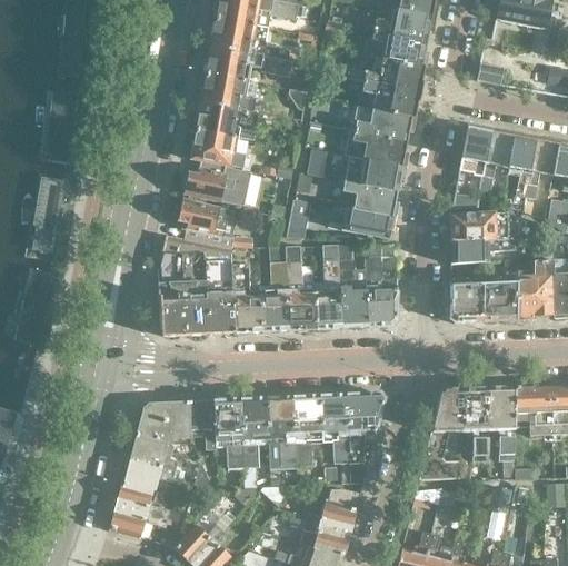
[(67,0),(60,73),(78,75),(85,0),(67,0)]
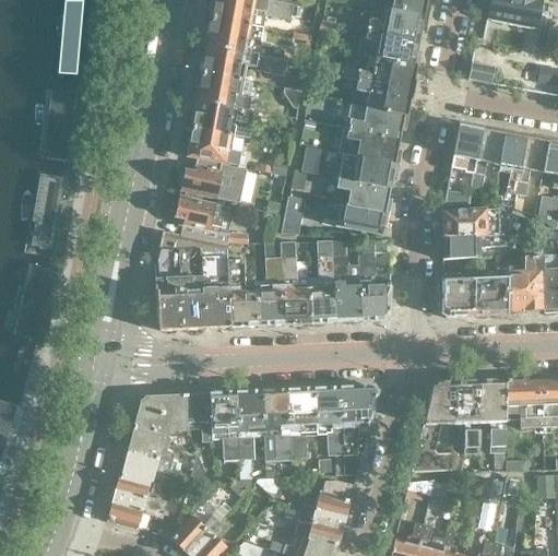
[(216,0),(213,15),(252,23),(264,25),(265,14),(289,18),(294,3),(276,0),(216,0)]
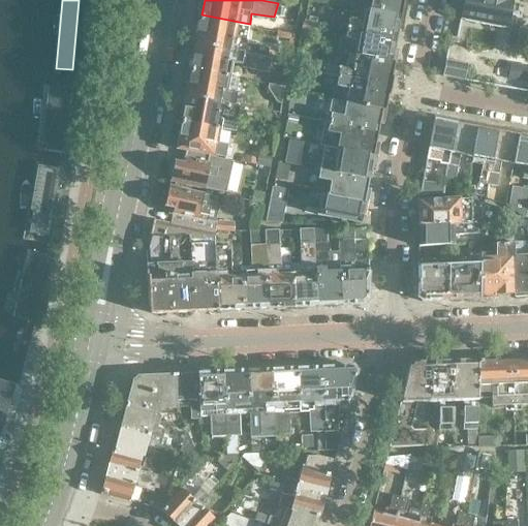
[(365,5),(365,6),(403,13),(406,2),(404,1),(404,0),(372,0),(371,6),(365,5)]
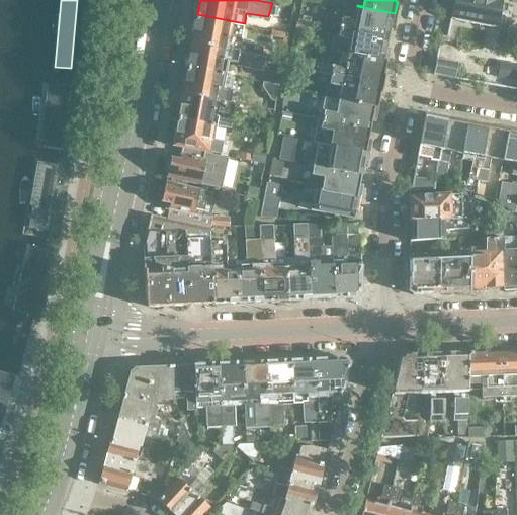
[(454,0),(451,16),(498,25),(503,0),(454,0)]
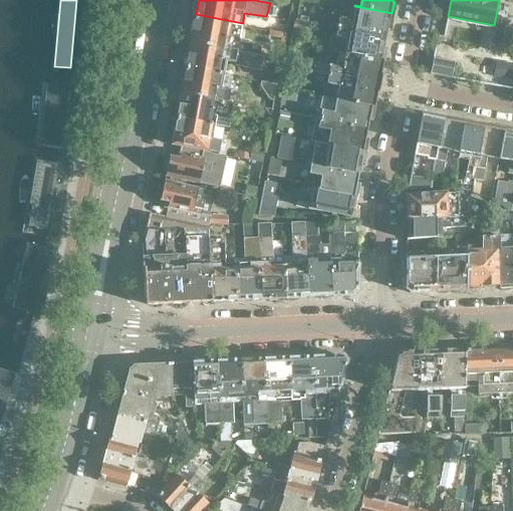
[(337,26),(385,36),(387,26),(390,26),(392,13),(354,6),(342,3),(339,17),(323,14),(322,22),(337,26)]
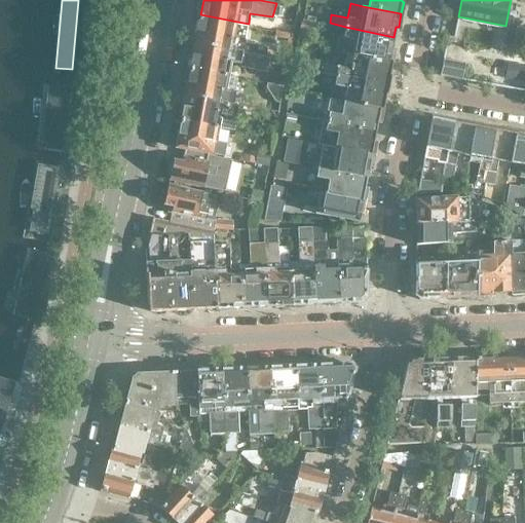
[(280,16),(283,7),(275,5),(274,15),(280,16)]
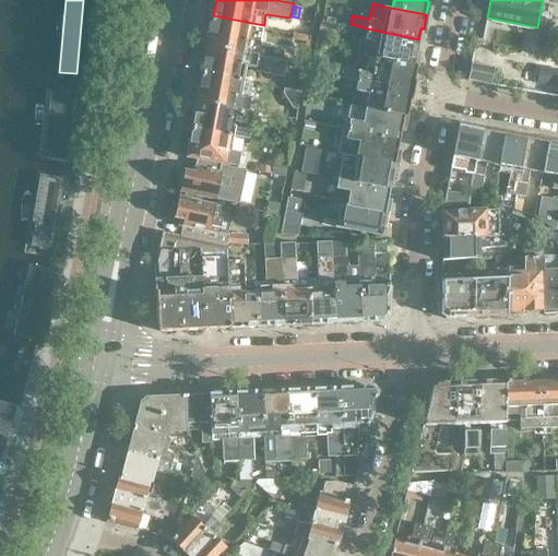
[(213,16),(208,44),(259,52),(289,58),(291,58),(293,50),(285,49),(285,47),(261,43),(261,40),(264,25),(251,23),(252,23),(213,15),(213,16)]
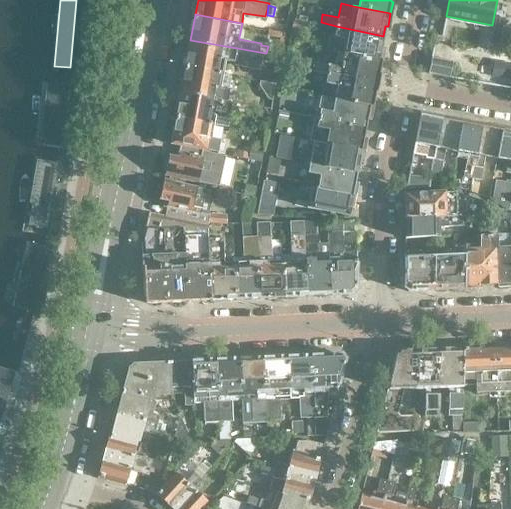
[(291,41),(299,42),(301,29),(306,30),(308,20),(295,18),(291,41)]
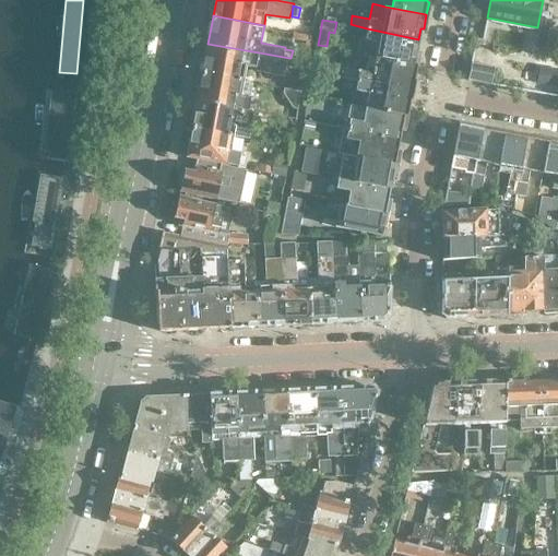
[(360,36),(357,51),(363,52),(376,56),(417,63),(419,49),(416,49),(418,39),(367,28),(366,36),(360,36)]
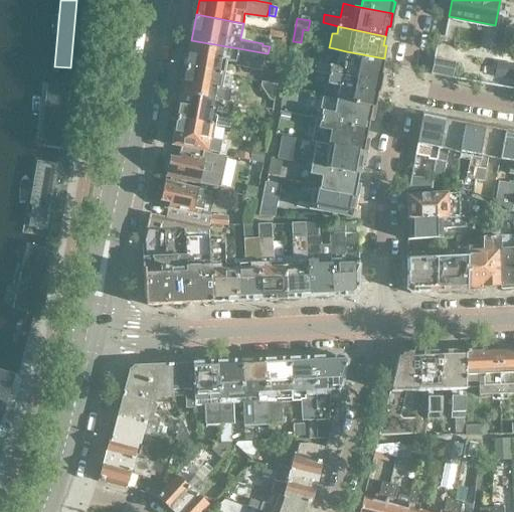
[(264,66),(267,53),(238,48),(191,40),(187,65),(222,72),(224,59),(264,66)]
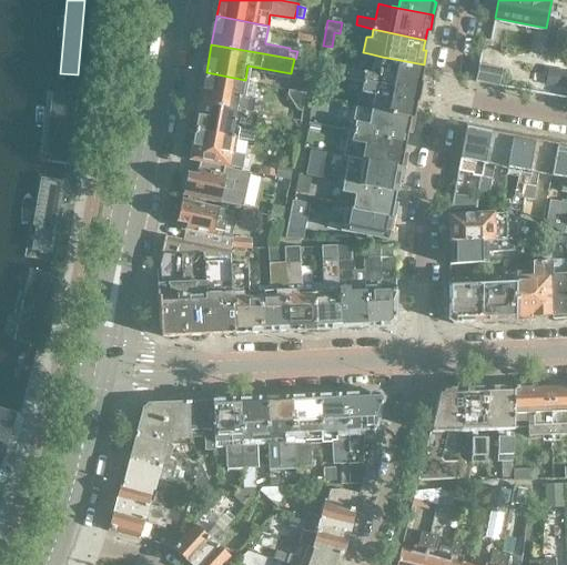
[(419,82),(424,64),(382,57),(378,72),(365,69),(331,60),(328,72),(334,73),(347,77),(364,80),(413,90),(414,84),(418,82),(419,82)]
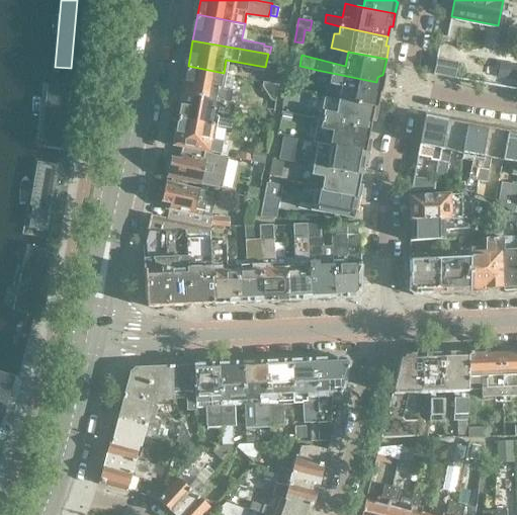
[(438,55),(435,69),(435,71),(455,75),(459,59),(438,55)]
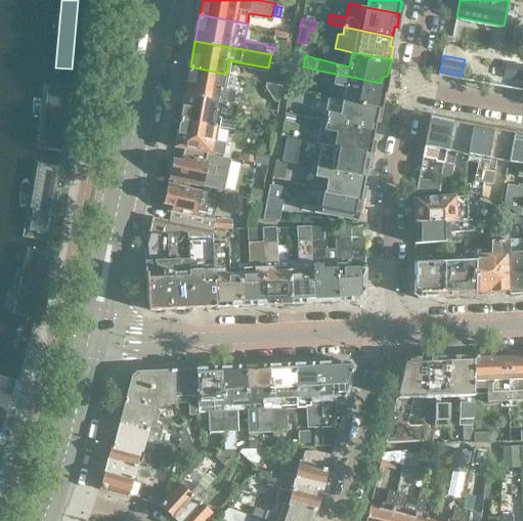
[(522,62),(506,58),(503,73),(522,77),(522,62)]
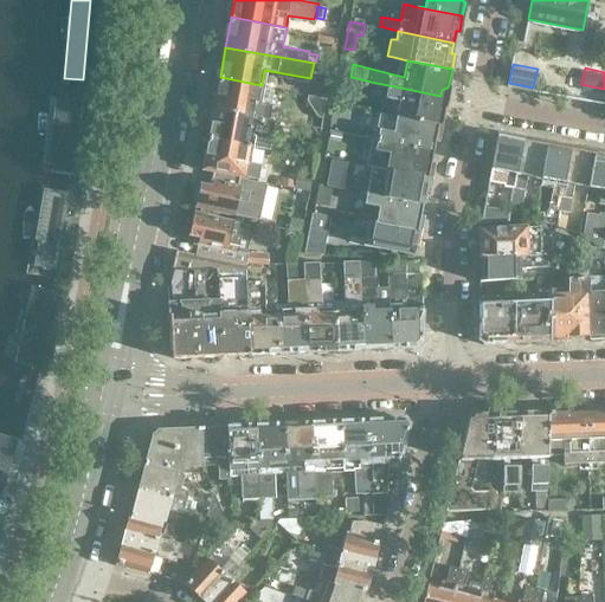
[(220,77),(214,107),(269,117),(271,103),(274,86),(262,85),(220,77)]
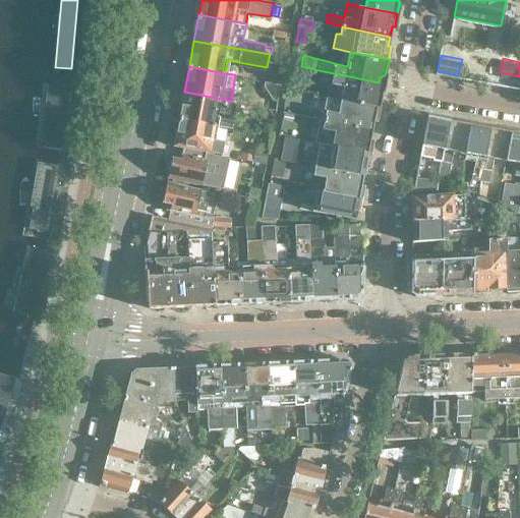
[(283,72),(273,70),(271,79),(281,82),(283,72)]
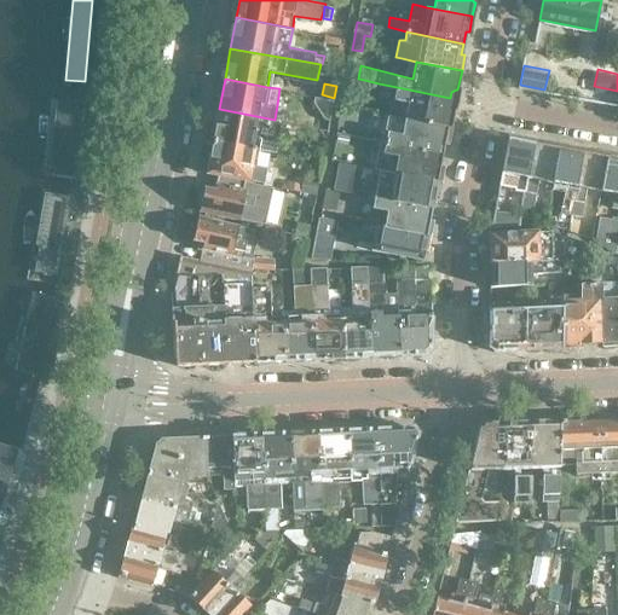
[(397,87),(394,97),(409,100),(405,117),(450,126),(454,108),(452,106),(449,103),(450,98),(397,87)]
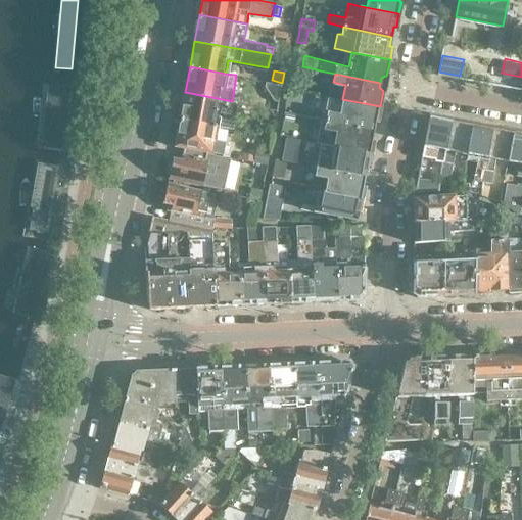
[(279,98),(282,83),(272,80),(267,79),(266,84),(275,97),(279,98)]
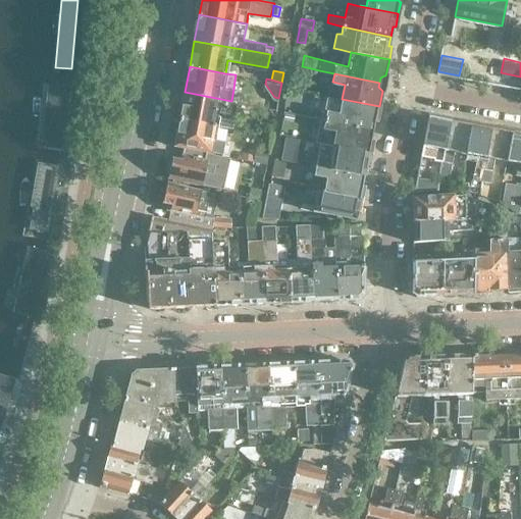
[(46,123),(39,123),(38,147),(61,149),(66,84),(48,83),(46,123)]
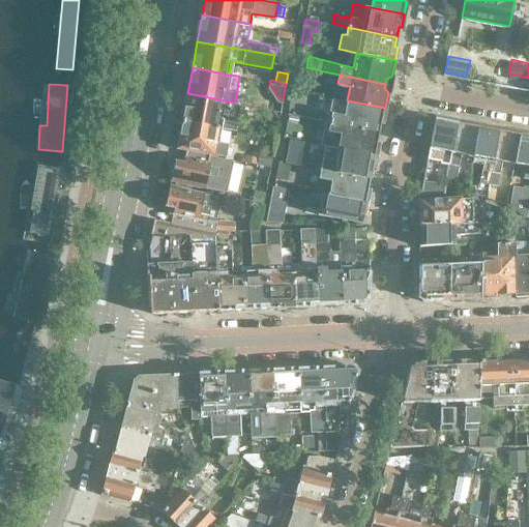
[(187,93),(182,118),(219,126),(236,129),(241,104),(235,103),(187,93)]
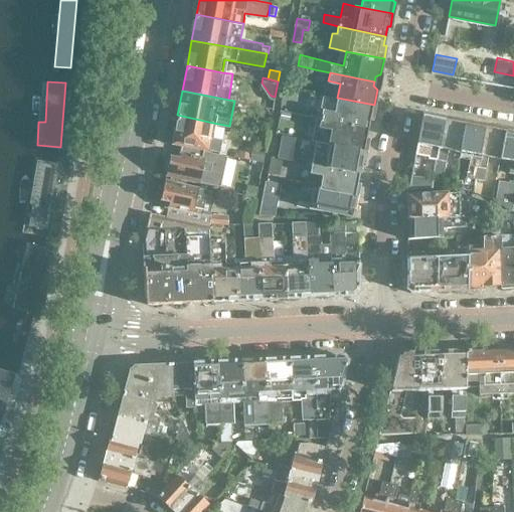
[(323,95),(320,107),(323,108),(321,117),(367,128),(369,118),(372,118),(374,105),(337,98),(323,95)]
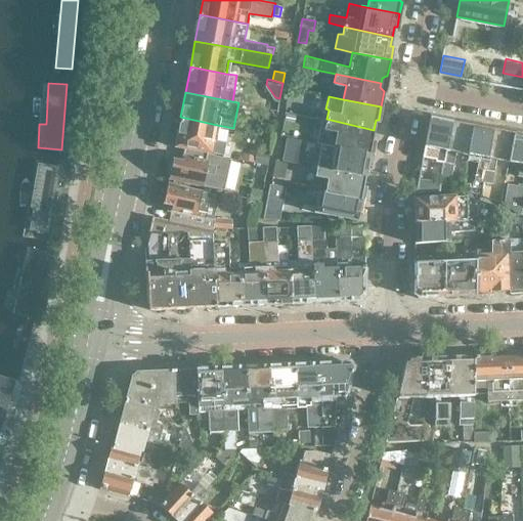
[(453,117),(432,113),(424,155),(437,157),(436,159),(445,161),(448,148),(453,119),(453,117)]
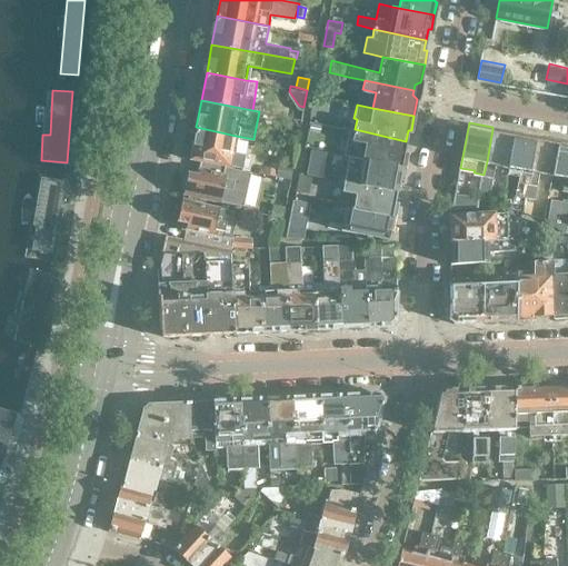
[(236,136),(196,127),(190,156),(231,164),(231,165),(243,167),(246,152),(233,151),(236,136)]
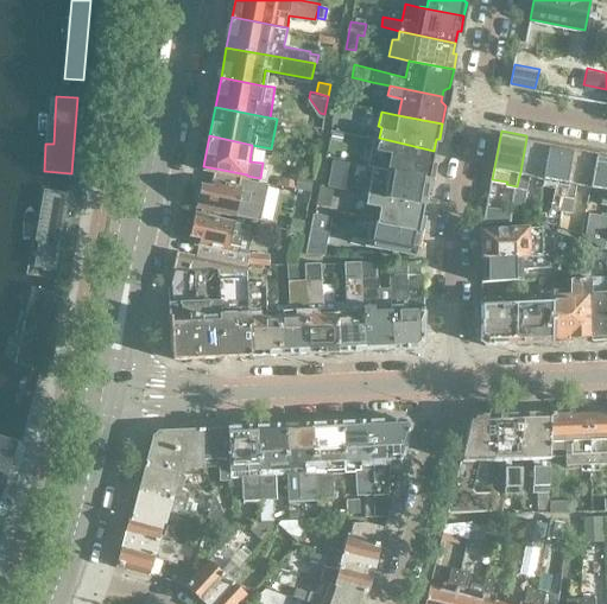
[(374,137),(368,164),(374,165),(389,167),(431,177),(435,161),(432,161),(434,151),(379,138),(374,137)]
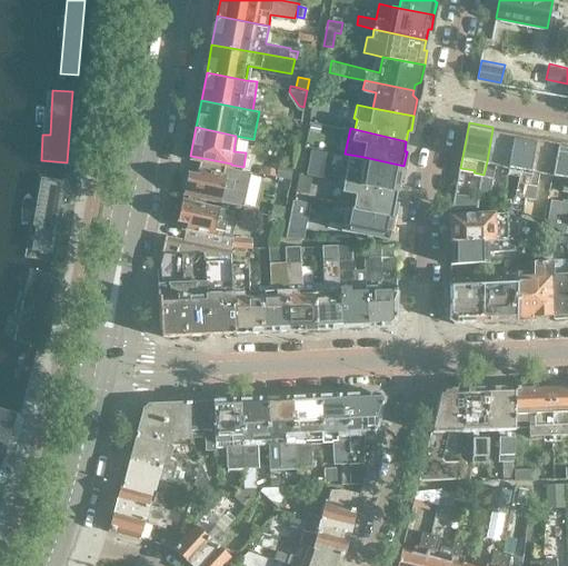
[(492,129),(487,161),(484,175),(480,192),(490,195),(494,176),(495,176),(497,164),(508,165),(514,130),(504,128),(500,130),(492,129)]
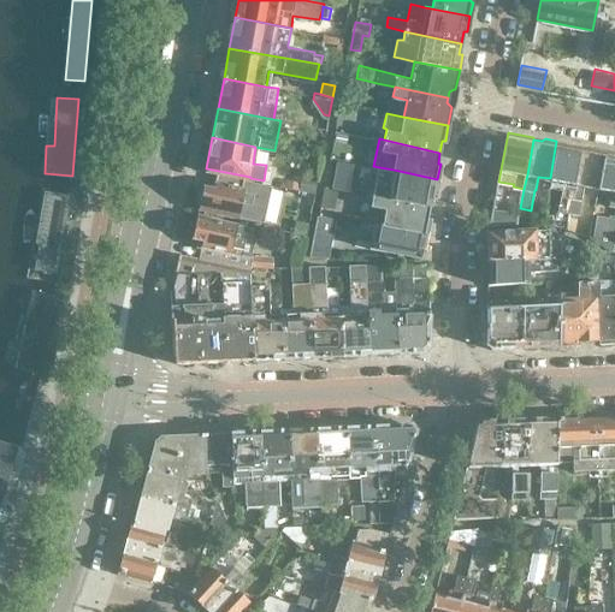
[(550,178),(548,194),(571,197),(579,148),(572,147),(569,143),(556,141),(550,178)]
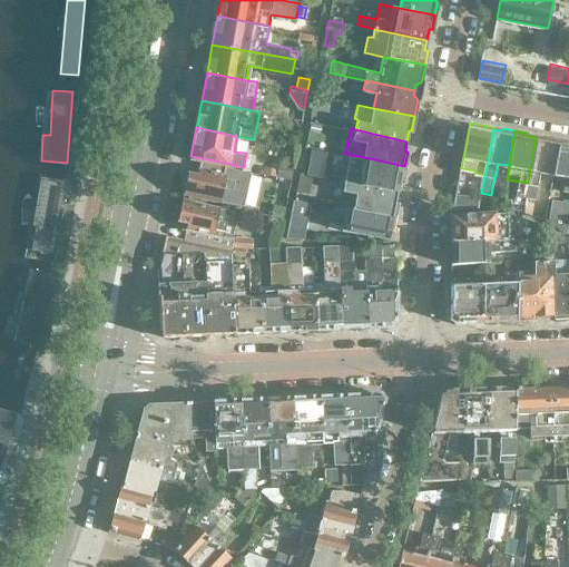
[(546,139),(536,137),(528,183),(526,195),(537,196),(541,172),(555,174),(561,139),(549,137),(546,139)]
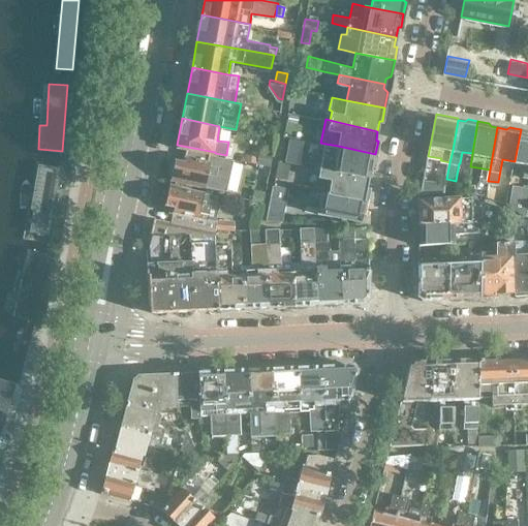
[(527,130),(521,129),(515,161),(525,163),(524,176),(527,177),(527,130)]
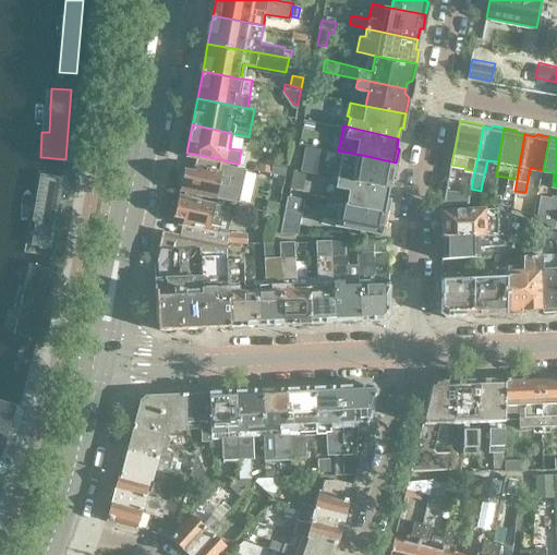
[(306,144),(301,168),(321,172),(323,163),(326,148),(311,145),(306,144)]
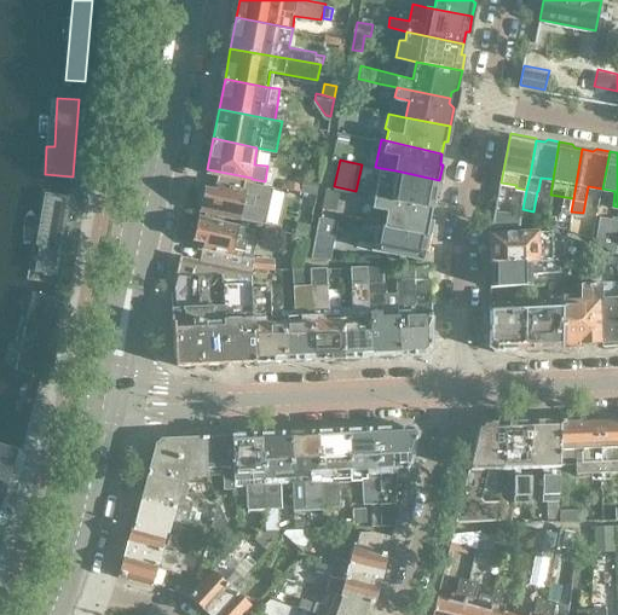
[(375,195),(375,196),(431,207),(433,196),(437,196),(439,180),(396,170),(381,168),(377,185),(358,180),(356,191),(375,195)]
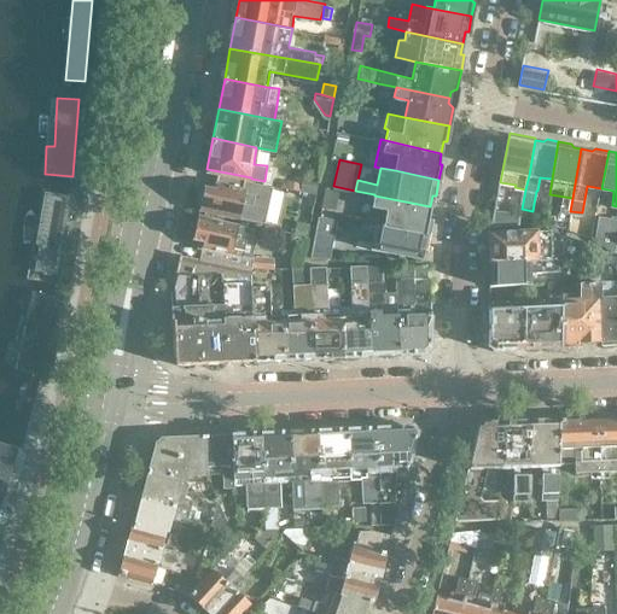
[(303,174),(300,188),(314,191),(318,177),(303,174)]
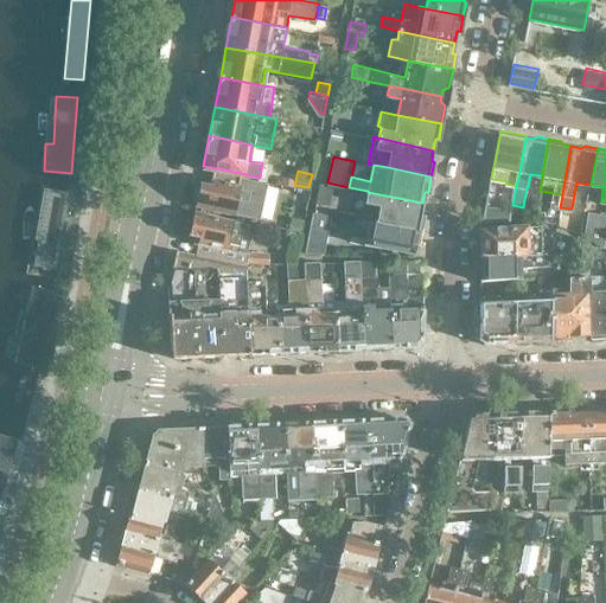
[(196,185),(193,197),(197,198),(196,204),(206,206),(206,207),(236,213),(260,219),(267,183),(240,177),(237,185),(212,179),(211,184),(201,183),(199,185),(196,185)]
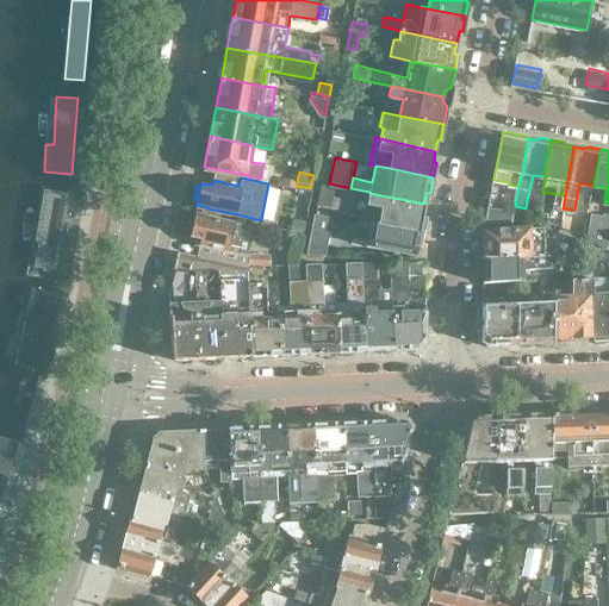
[(321,185),(318,201),(331,204),(335,187),(321,185)]
